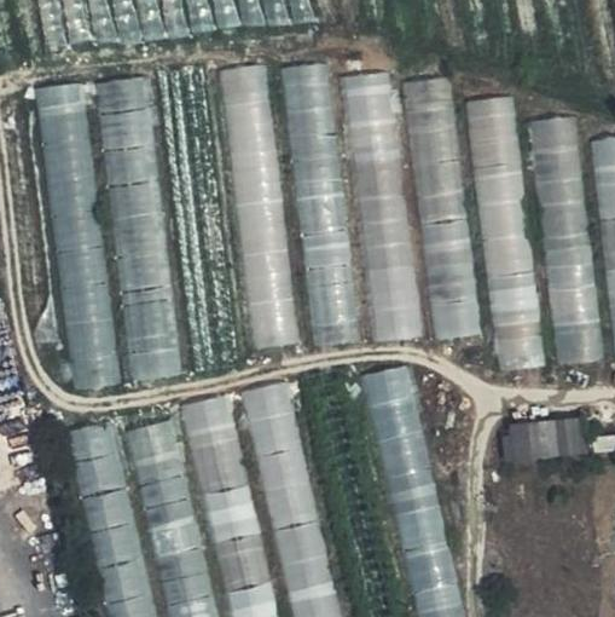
[(341,219),(328,63),(284,68),(297,223),(341,219)]
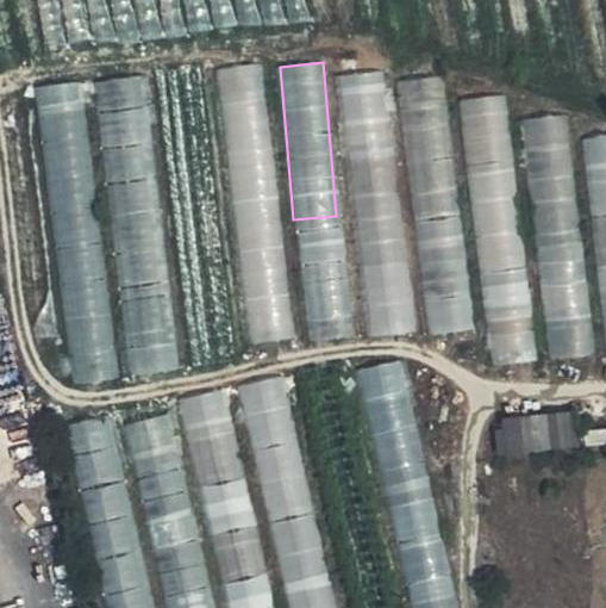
[(205,66),(158,70),(187,364),(233,360),(205,66)]
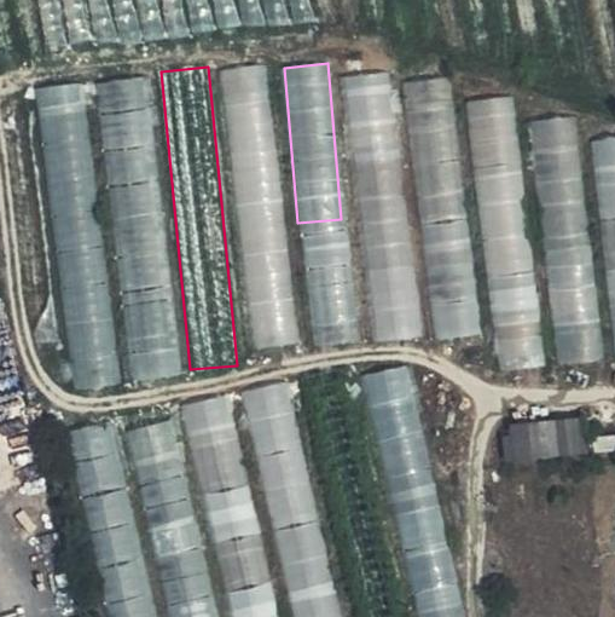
[(371,341),(417,338),(393,71),(346,76),(371,341)]
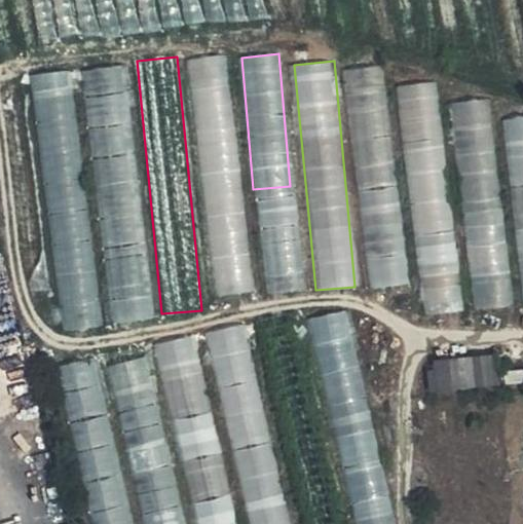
[(109,323),(151,319),(125,65),(82,69),(109,323)]
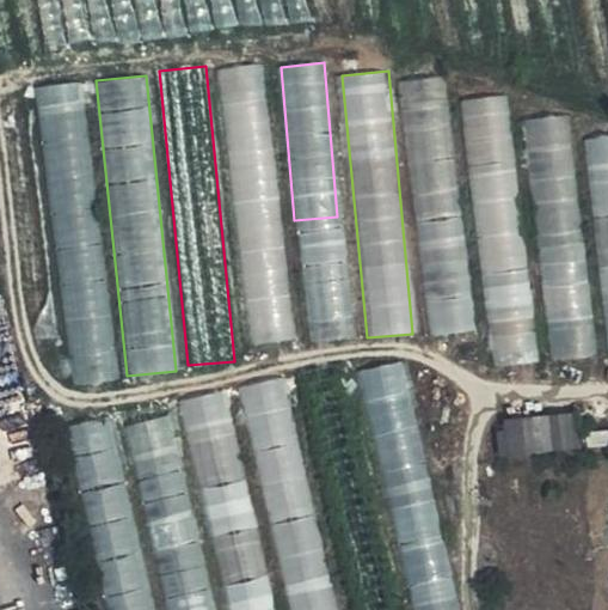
[(447,75),(401,80),(427,335),(471,330),(447,75)]
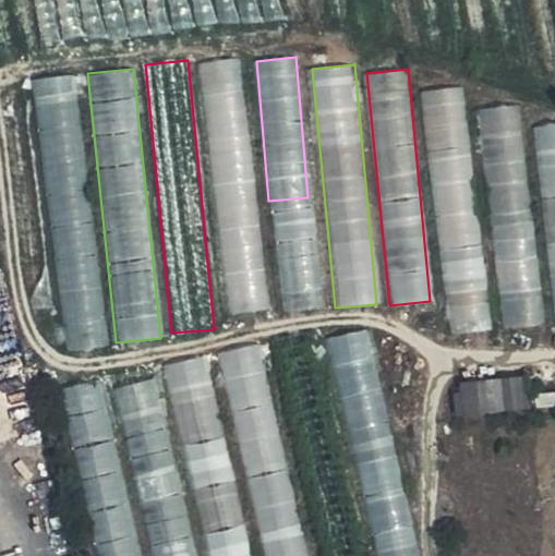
[(104,345),(77,74),(35,79),(61,349),(104,345)]
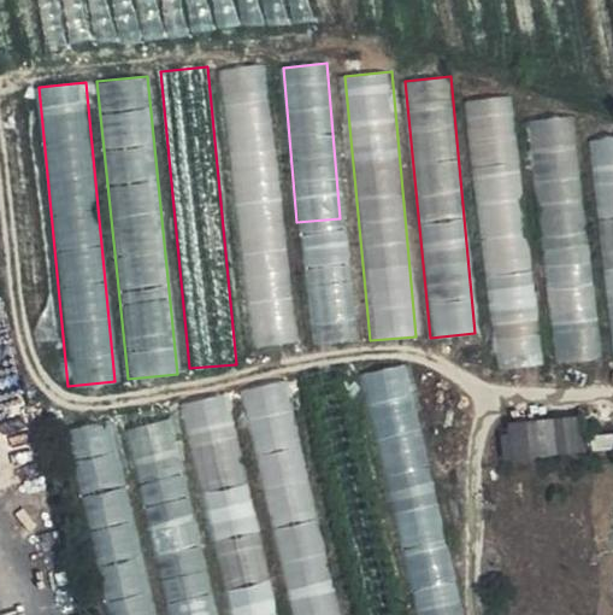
[(465,100),(494,369),(540,364),(511,95),(465,100)]
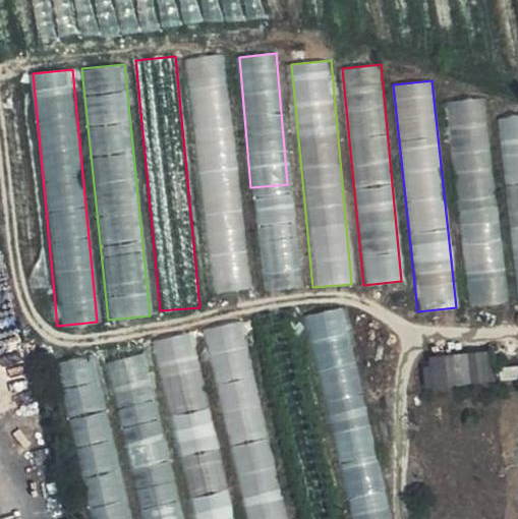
[(485,97),(446,101),(459,241),(498,237),(485,97)]
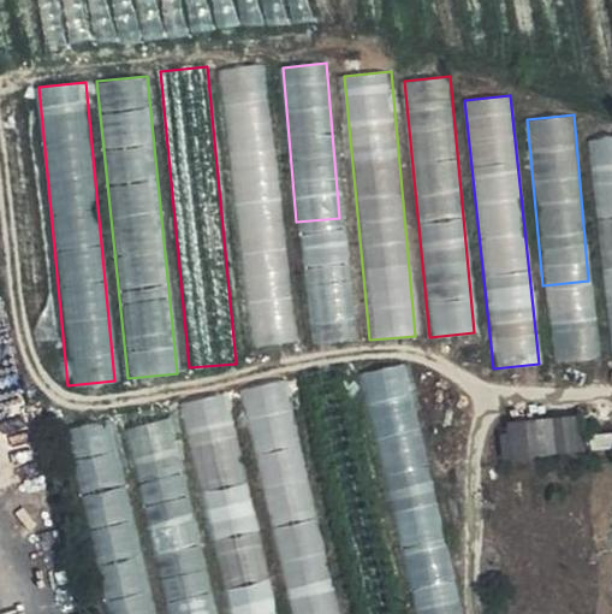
[(611,136),(589,139),(608,354),(611,353),(611,136)]
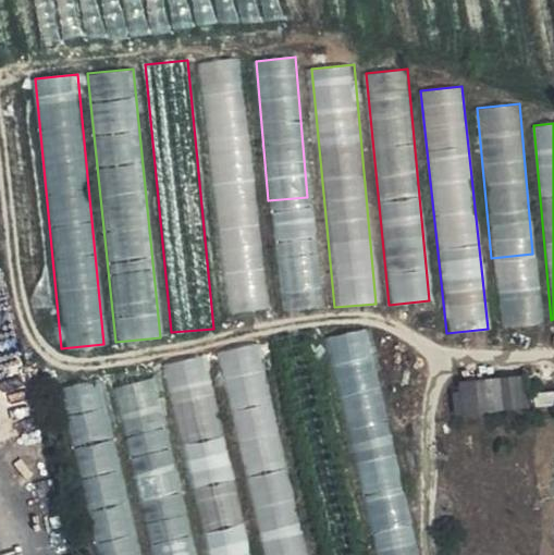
[(249,148),(209,151),(212,196),(253,193),(249,148)]
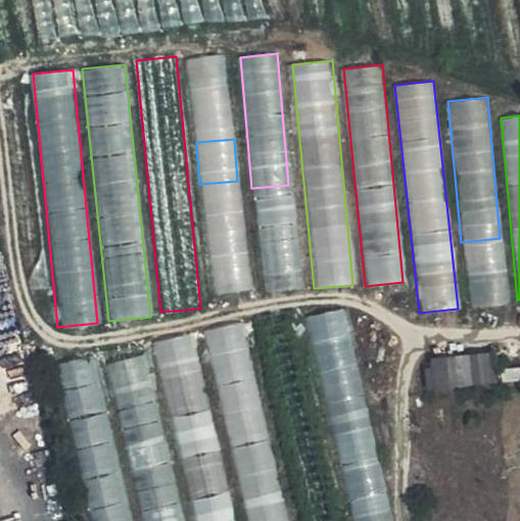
[(256,195),(257,226),(295,225),(294,194),(256,195)]
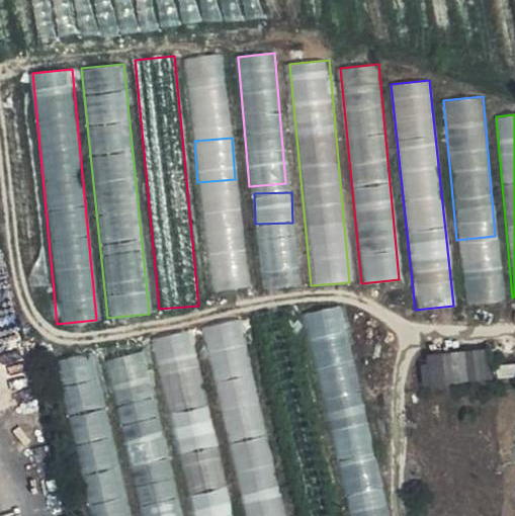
[(465,304),(502,303),(501,267),(463,269),(465,304)]
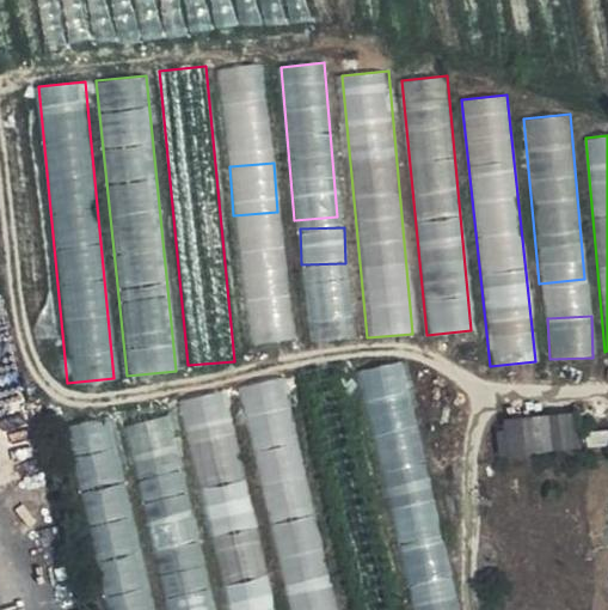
[(367,433),(413,429),(406,363),(361,367),(367,433)]
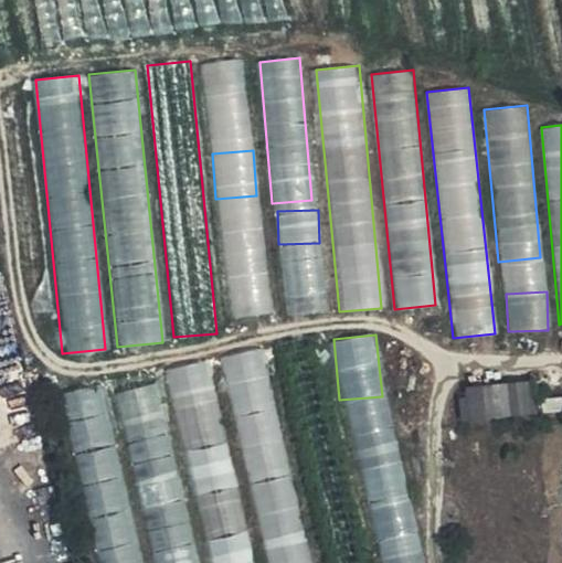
[(310,562),(265,347),(225,356),(268,562),(310,562)]
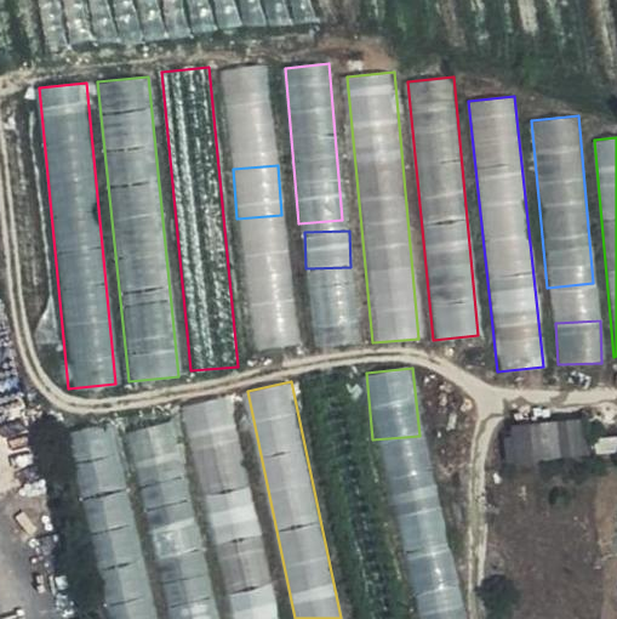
[(279,618),(229,395),(186,404),(233,618),(279,618)]
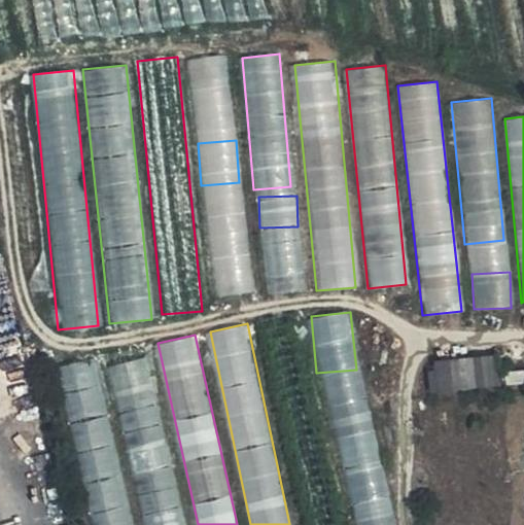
[(183,524),(145,346),(107,354),(144,524),(183,524)]
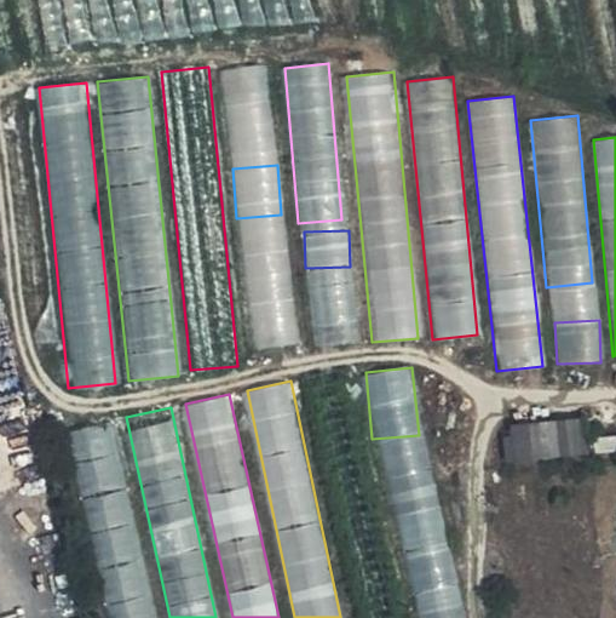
[(581,417),(504,424),(507,462),(585,455),(581,417)]
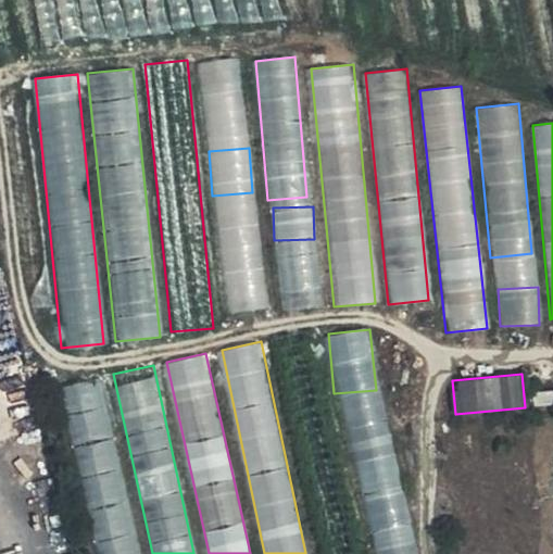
[(141,553),(108,378),(68,385),(100,553),(141,553)]
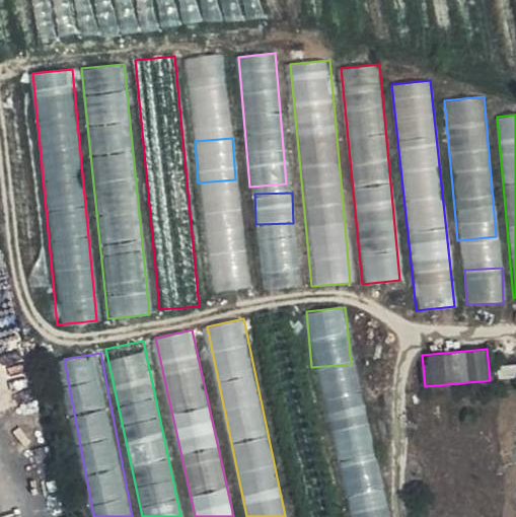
[(340,485),(377,479),(364,391),(327,397),(340,485)]
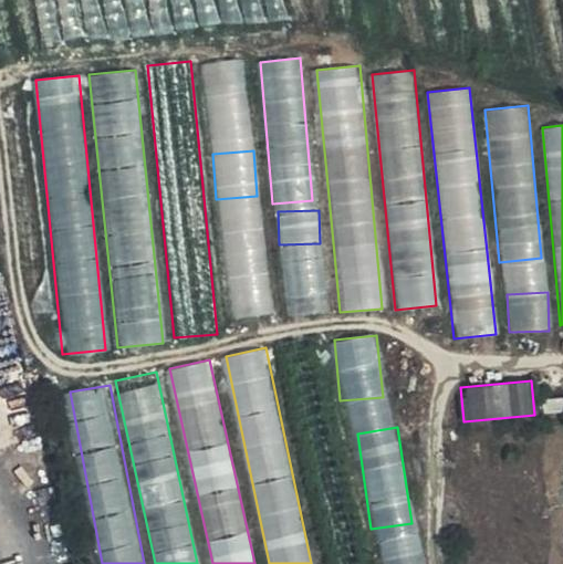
[(426,563),(419,531),(378,540),(384,563),(426,563)]
